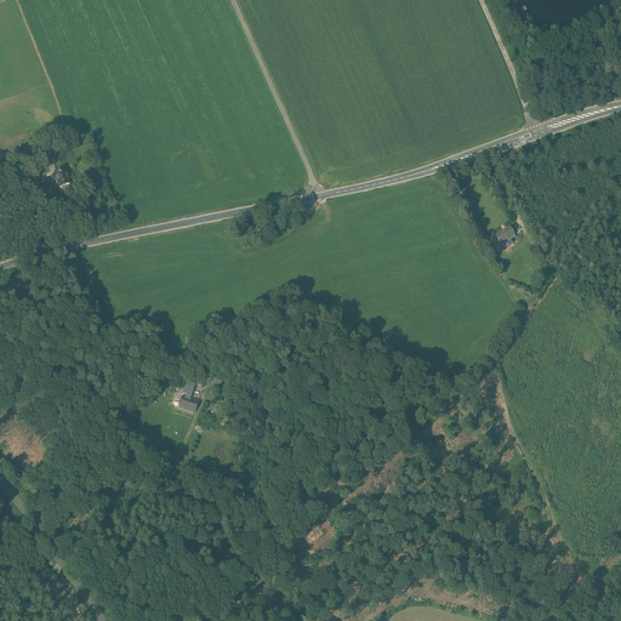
[(49,167),(33,172),(36,186),(45,183),(43,176),(50,174),(49,167)]
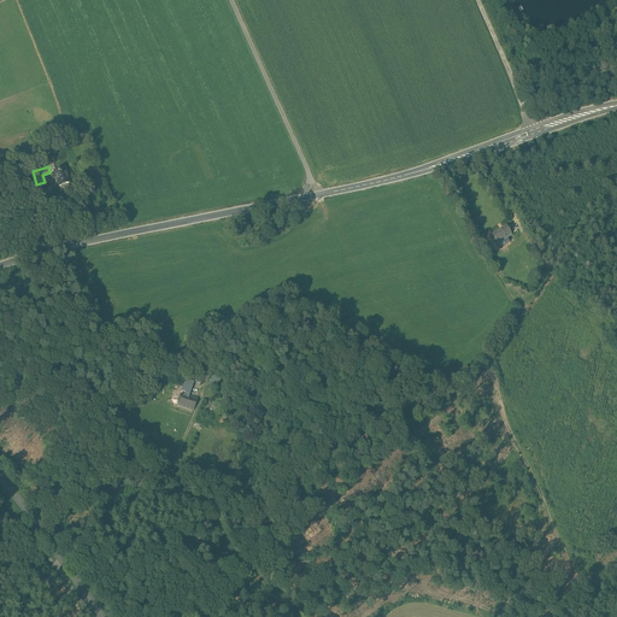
[(65,170),(54,174),(59,188),(70,184),(65,170)]
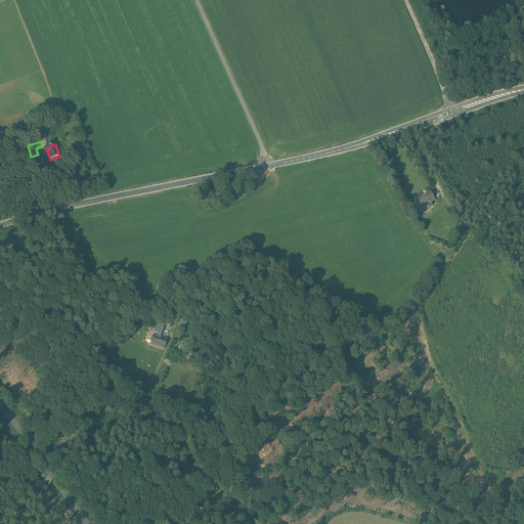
[(435,200),(431,191),(418,199),(423,208),(435,200)]
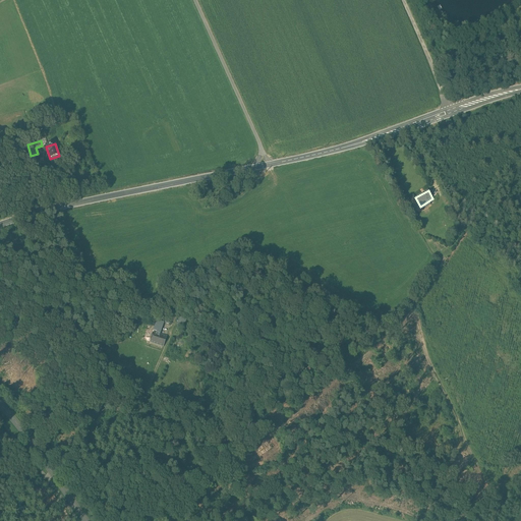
[(154,332),(160,334),(164,323),(158,321),(154,332)]
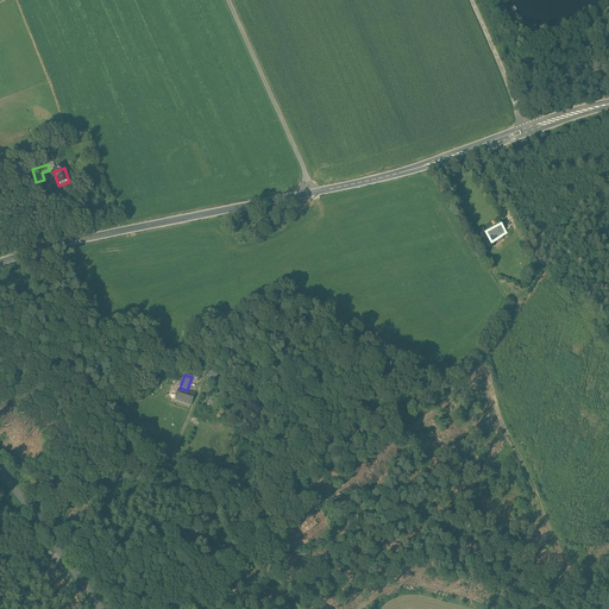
[(187,390),(180,388),(175,401),(190,407),(195,393),(187,390)]
